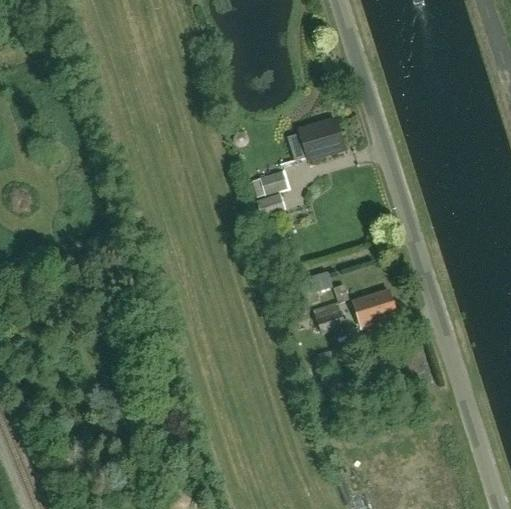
[(307,159),(344,149),(336,118),(299,128),(300,131),(287,135),(293,158),(306,155),(307,159)]
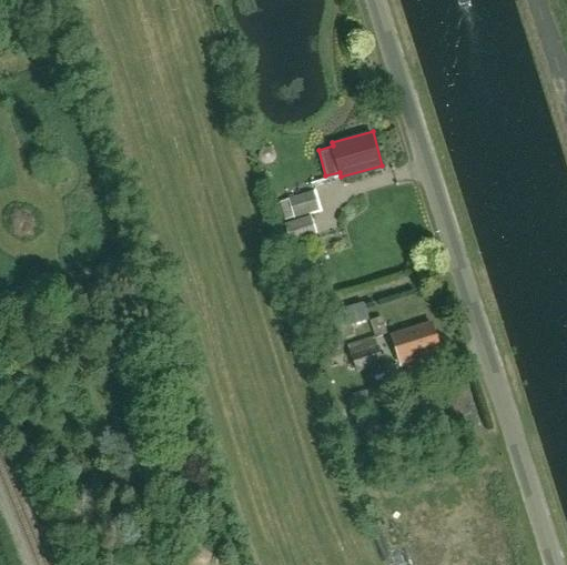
[(283,219),(293,215),(319,208),(313,190),(287,198),(279,200),(283,219)]
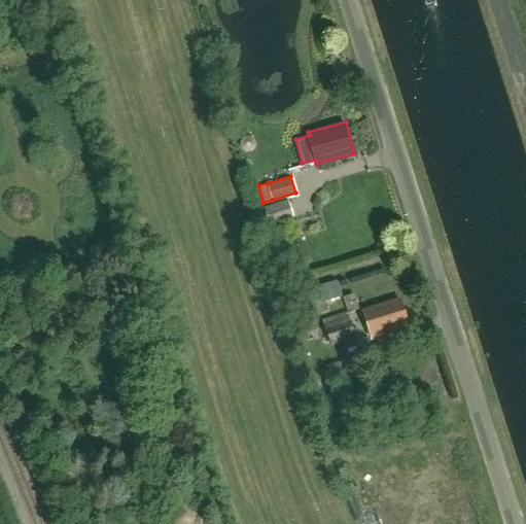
[(269,223),(292,215),(287,200),(264,207),(269,223)]
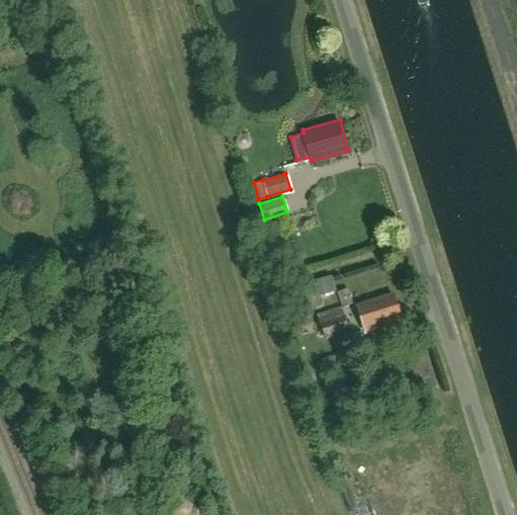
[(312,308),(323,305),(320,295),(336,290),(331,275),(314,280),(315,282),(306,284),(306,282),(300,283),(304,293),(308,292),(312,308)]
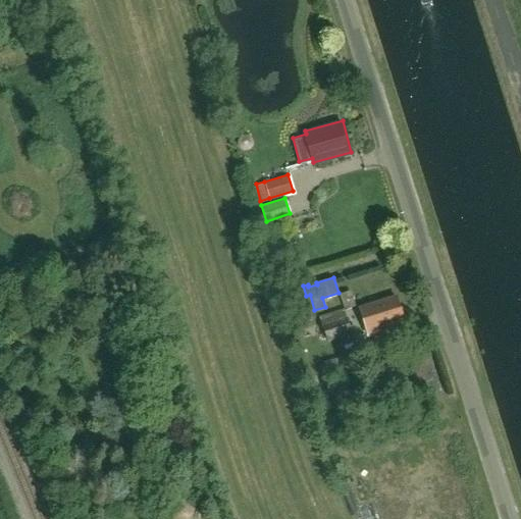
[(396,295),(359,307),(368,334),(404,322),(396,295)]
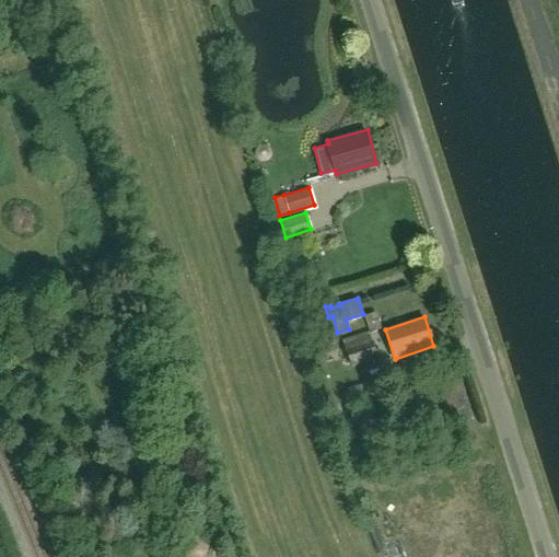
[(377,356),(369,329),(342,338),(351,366),(377,356)]
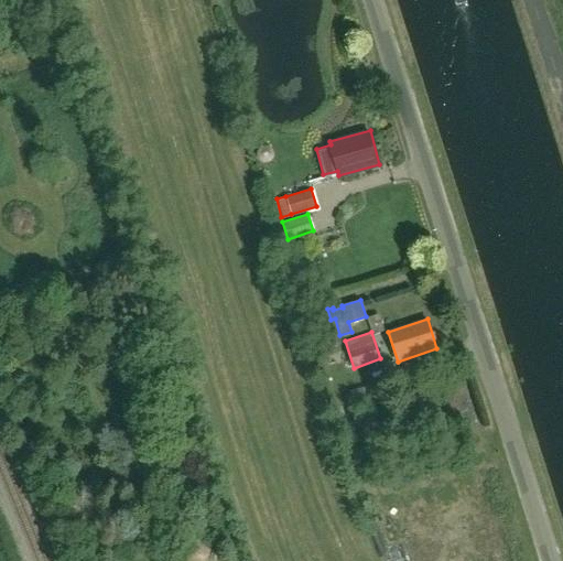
[(383,391),(380,381),(350,390),(354,400),(383,391)]
